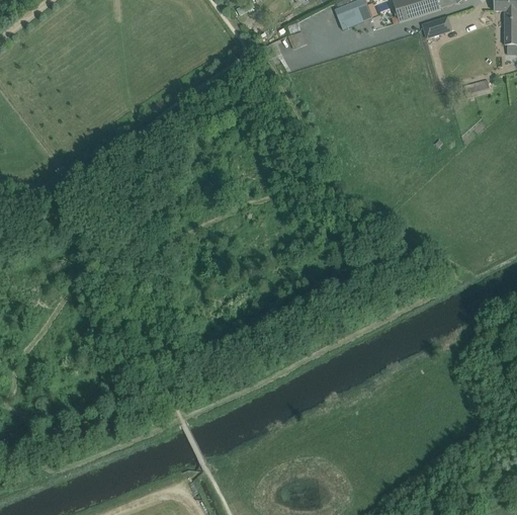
[(340,12),(337,14),(342,28),(371,16),(364,0),(354,0),(337,7),(340,12)]
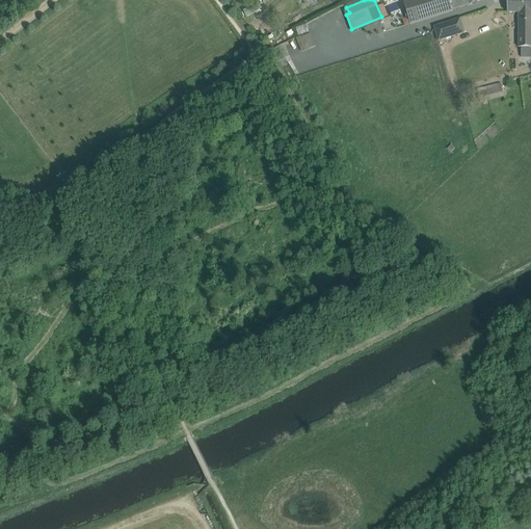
[(402,0),(408,21),(427,15),(451,7),(469,1),(469,2),(472,0),(402,0)]
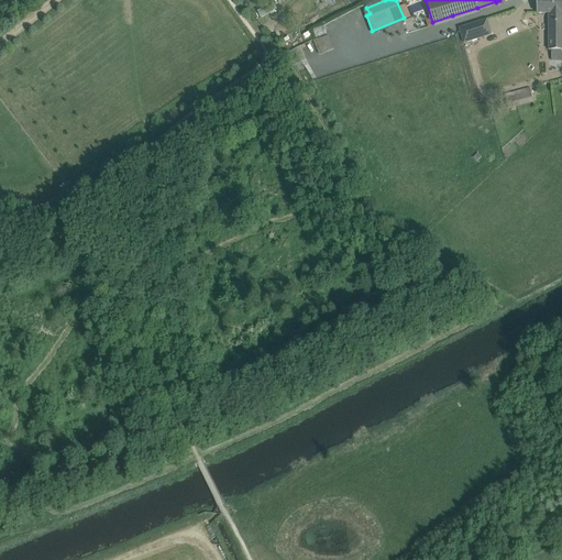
[(536,0),(536,11),(550,11),(551,58),(561,57),(561,47),(561,46),(561,0),(536,0)]
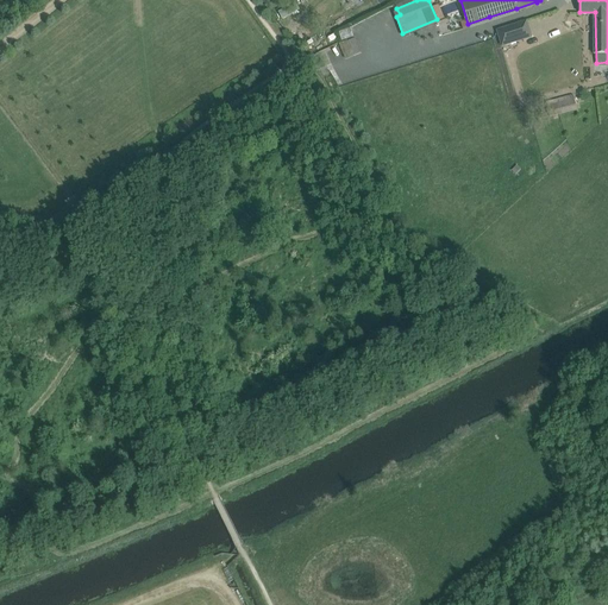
[(531,35),(526,17),(495,26),(501,44),(531,35)]
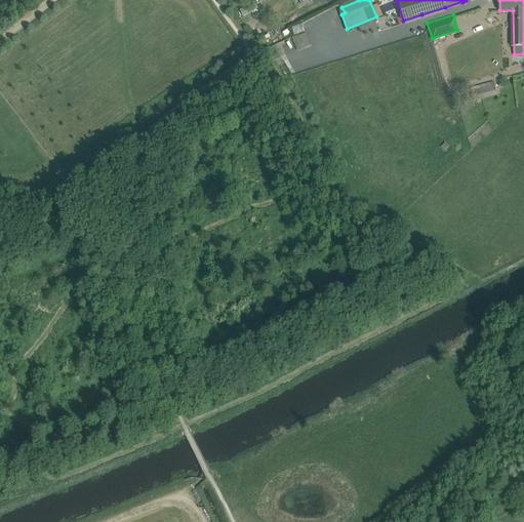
[(306,30),(298,33),(297,32),(291,34),(296,48),(310,43),(306,30)]
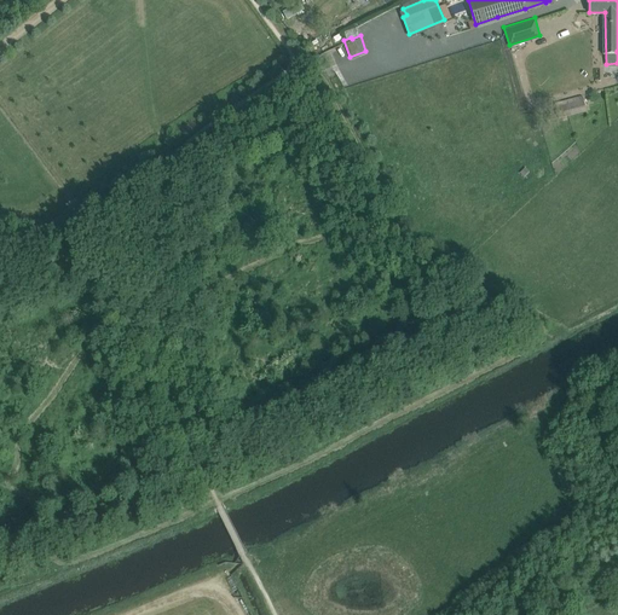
[(585,108),(583,100),(591,99),(589,91),(554,100),(558,115),(585,108)]
